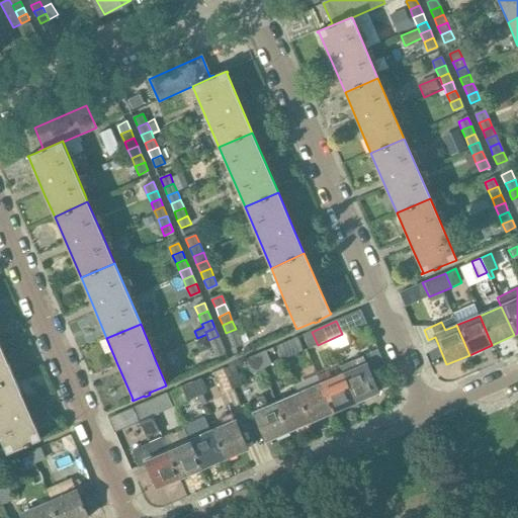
[(236,329),(226,333),(230,341),(239,337),(236,329)]
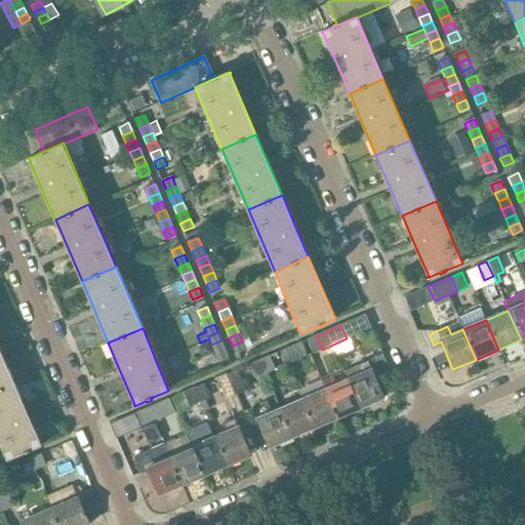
[(316,336),(307,340),(313,354),(322,350),(316,336)]
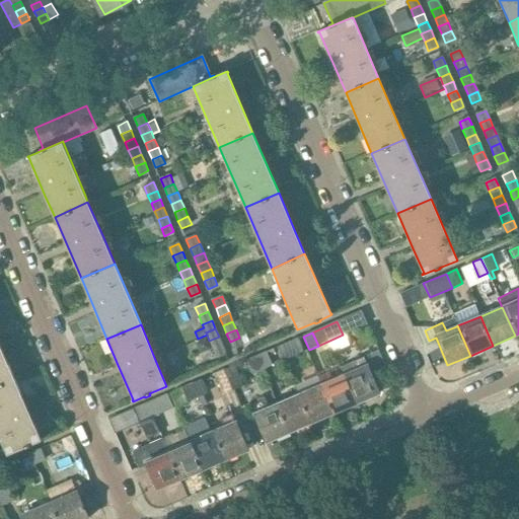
[(219,337),(209,341),(213,349),(222,345),(219,337)]
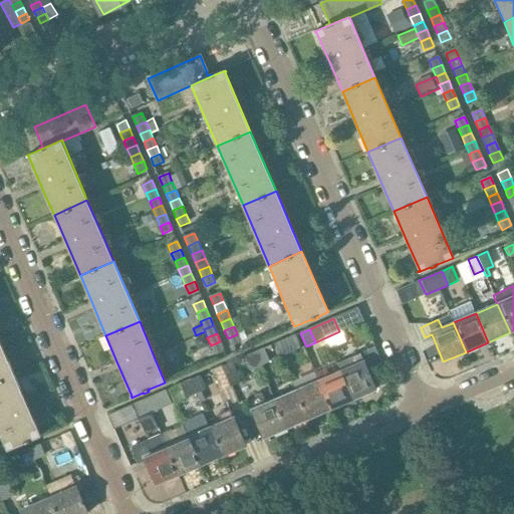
[(231,346),(241,342),(237,334),(228,338),(231,346)]
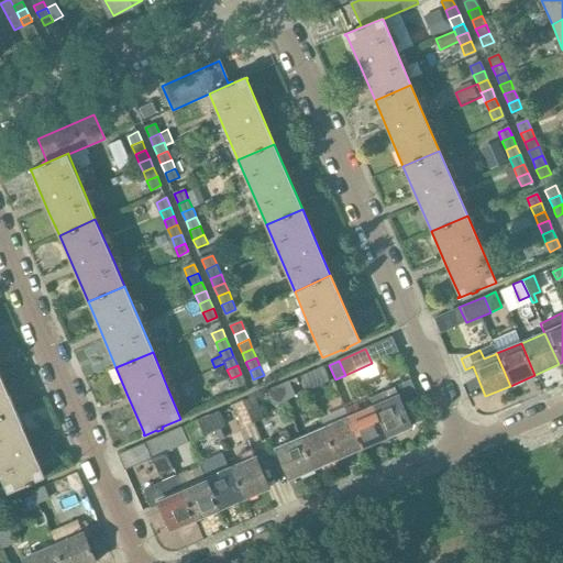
[(330,382),(323,367),(301,377),(308,392),(330,382)]
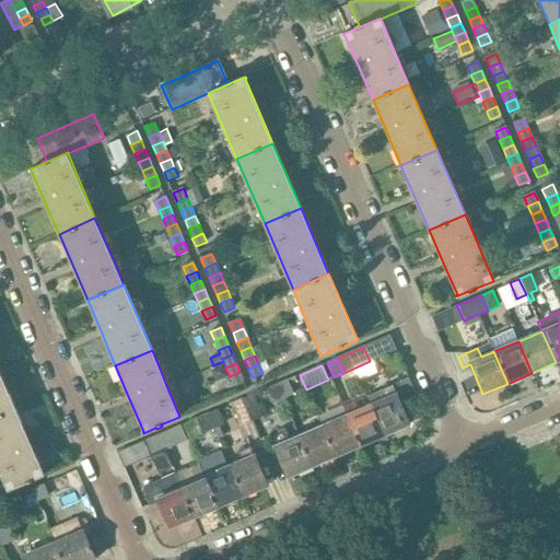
[(233,385),(243,381),(240,372),(230,376),(233,385)]
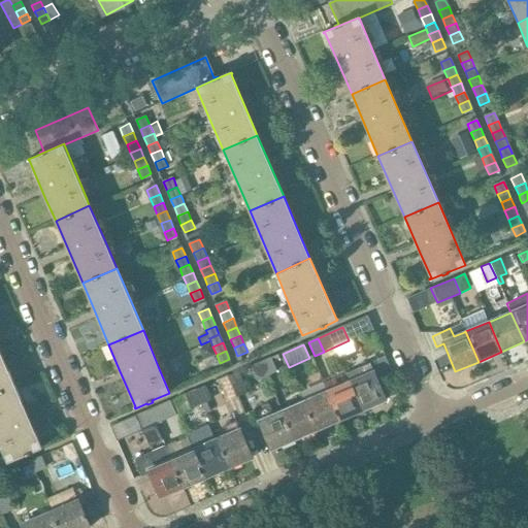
[(0,391),(14,386),(0,352),(0,391)]
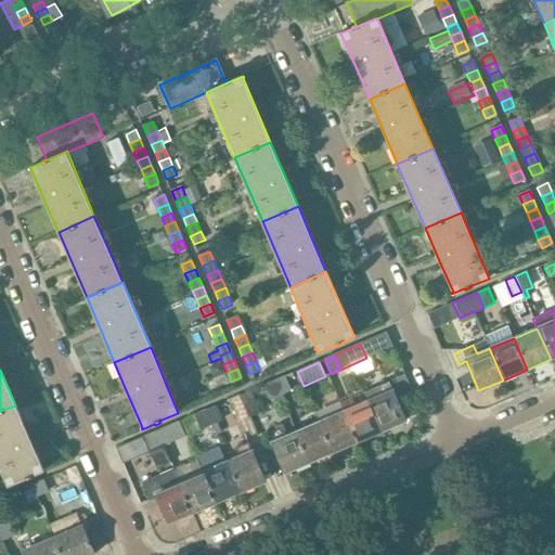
[(284,377),(274,382),(281,396),(291,391),(284,377)]
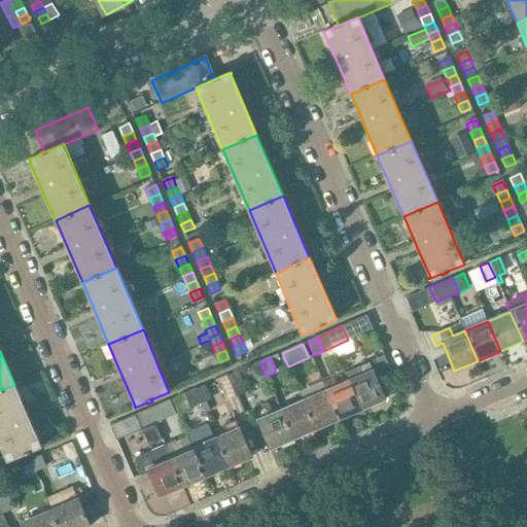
[(260,362),(251,366),(257,380),(267,376),(260,362)]
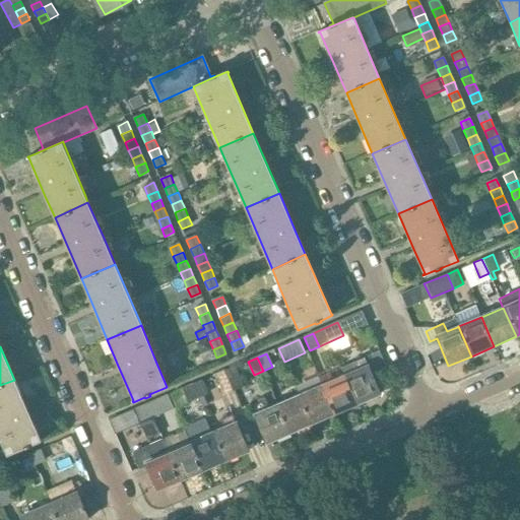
[(343,376),(356,405),(380,395),(363,358),(351,363),(355,371),(343,376)]
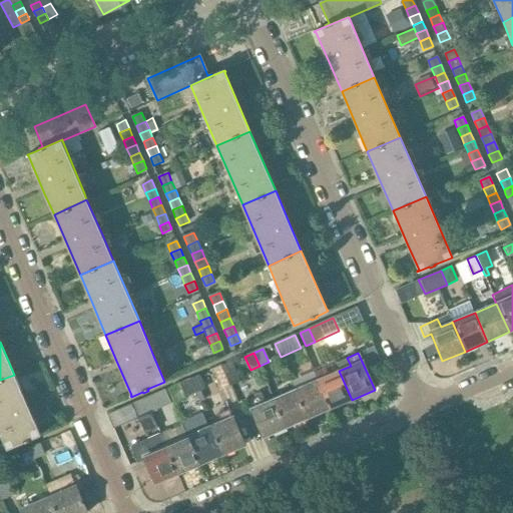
[(221,367),(220,367),(228,386),(236,382),(228,364),(221,367)]
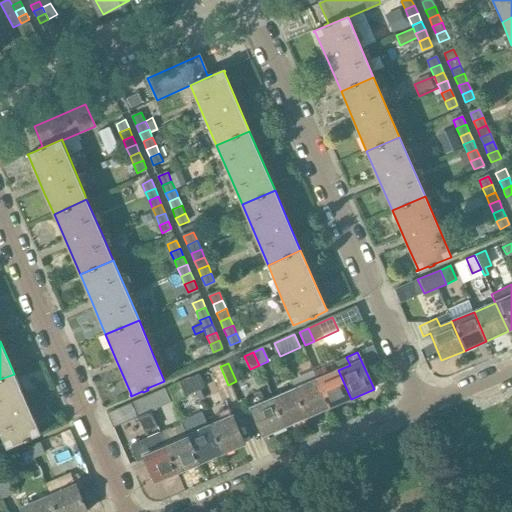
[(220,366),(211,370),(220,389),(228,385),(220,366)]
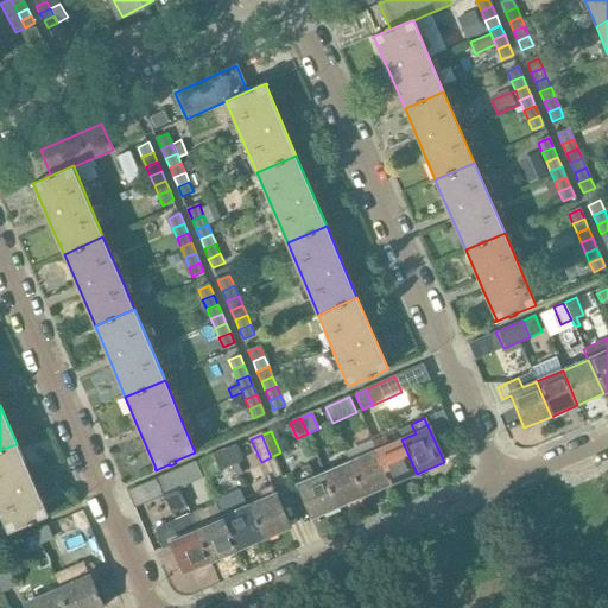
[(391,486),(417,474),(401,439),(377,451),(391,486)]
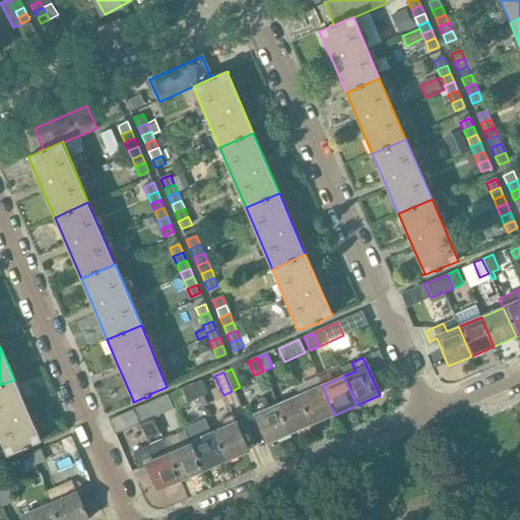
[(0,385),(0,439),(7,455),(25,448),(25,449),(30,447),(29,446),(42,441),(42,439),(40,440),(14,380),(0,385)]
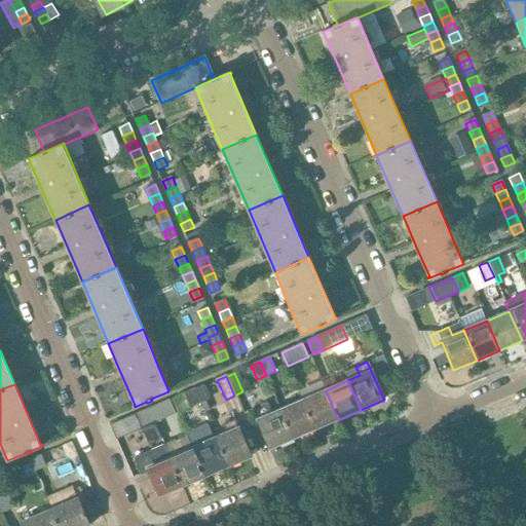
[(204,385),(195,389),(201,403),(211,399),(204,385)]
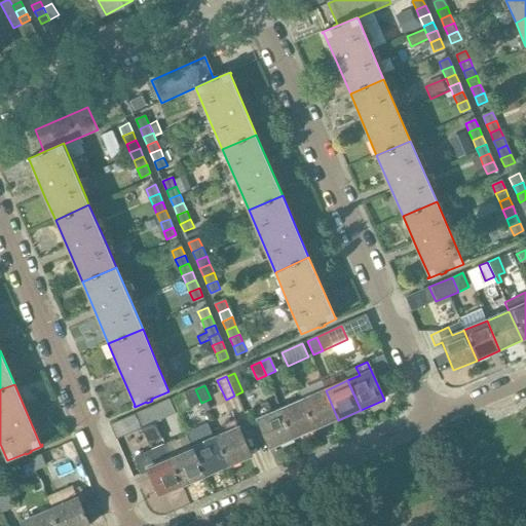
[(195,389),(185,393),(191,408),(201,403),(195,389)]
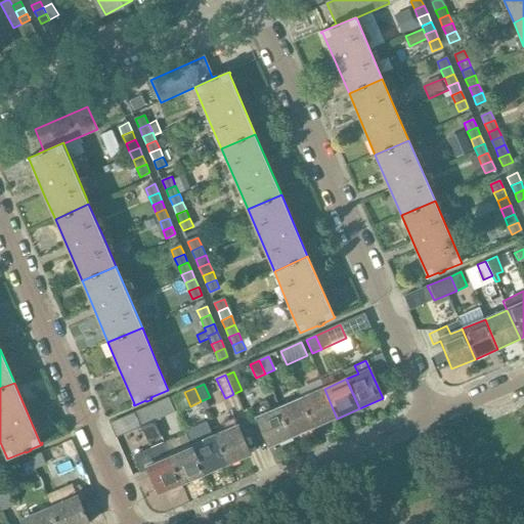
[(314,428),(337,419),(324,389),(302,398),(314,428)]
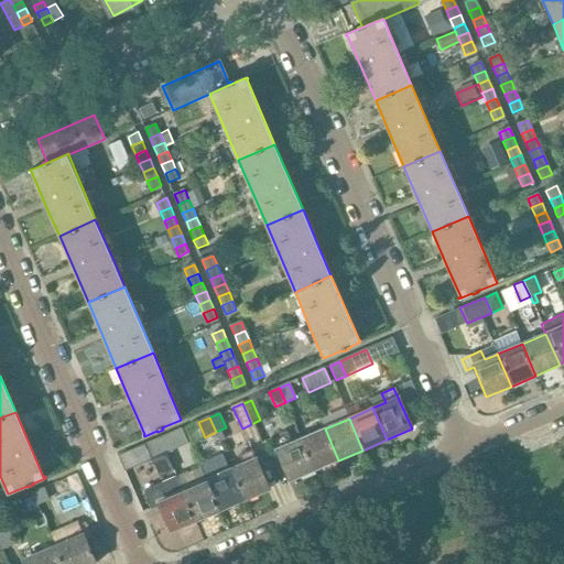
[(315,472),(338,461),(325,429),(301,440),(315,472)]
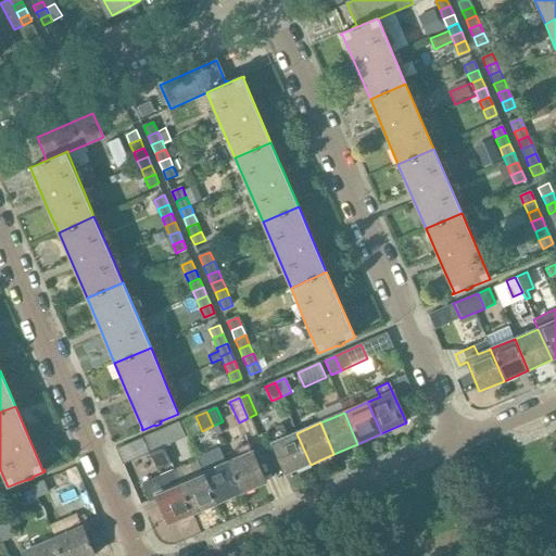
[(179,424),(167,428),(174,443),(186,438),(179,424)]
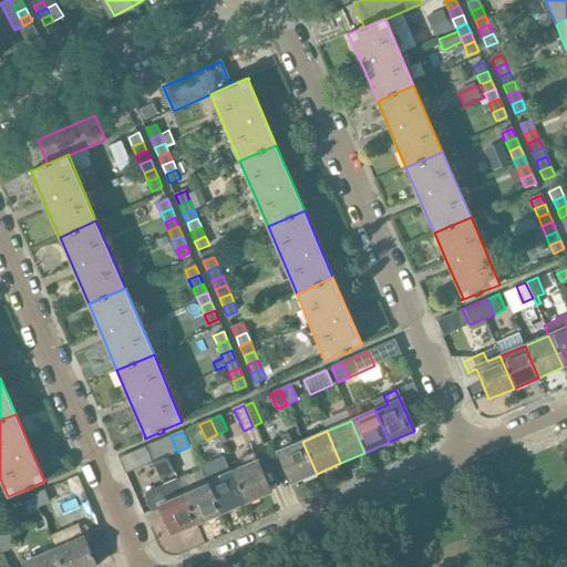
[(171,436),(146,447),(153,463),(177,452),(171,436)]
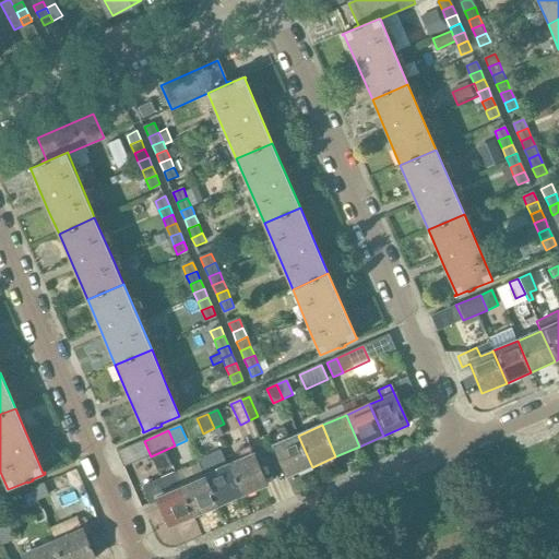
[(312,467),(298,436),(285,441),(282,432),(270,438),(287,477),(312,467)]
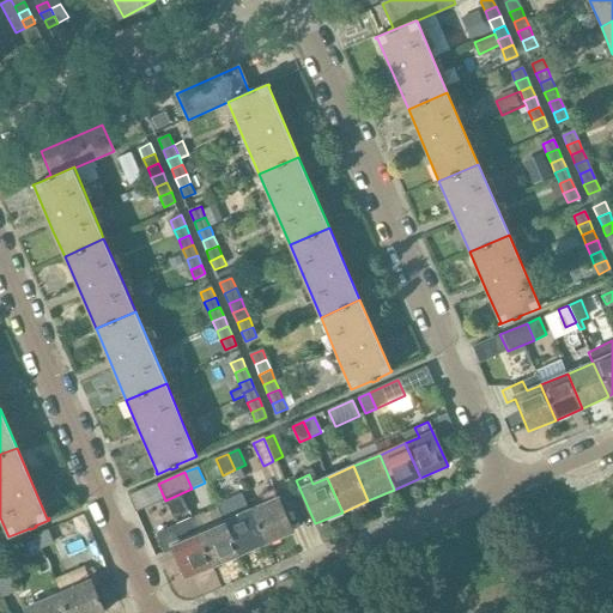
[(250,510),(266,545),(293,533),(274,489),(260,495),(265,504),(250,510)]
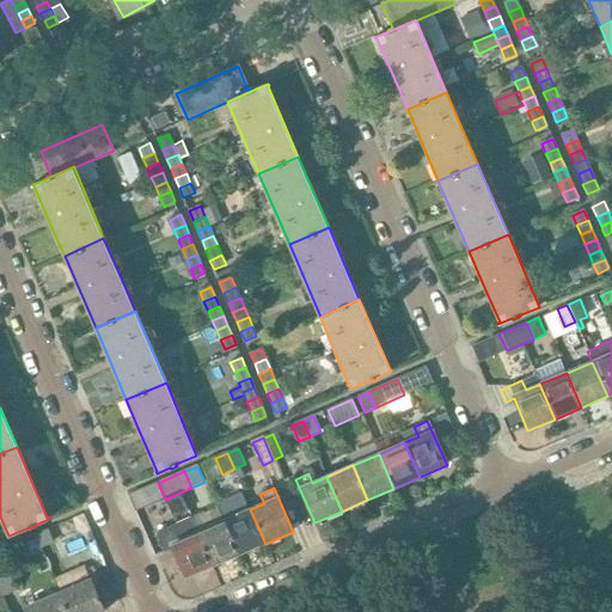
[(243,493),(216,505),(224,521),(239,556),(265,544),(250,509),(243,493)]
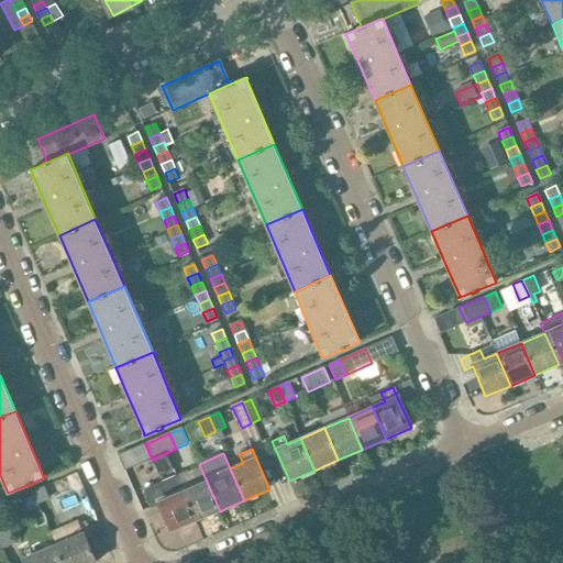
[(196,521),(181,489),(175,475),(143,489),(152,510),(159,506),(170,532),(196,521)]
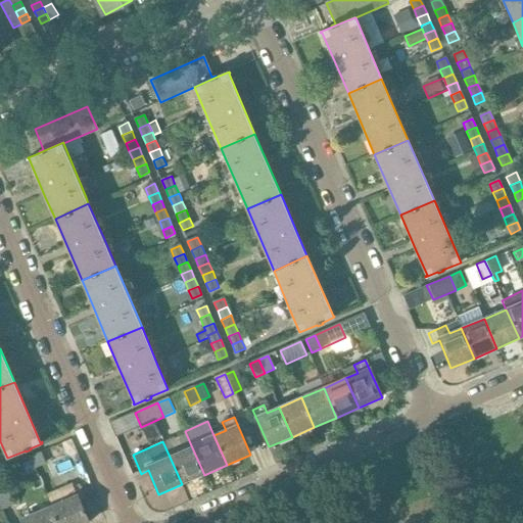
[(64,443),(47,450),(50,459),(67,452),(64,443)]
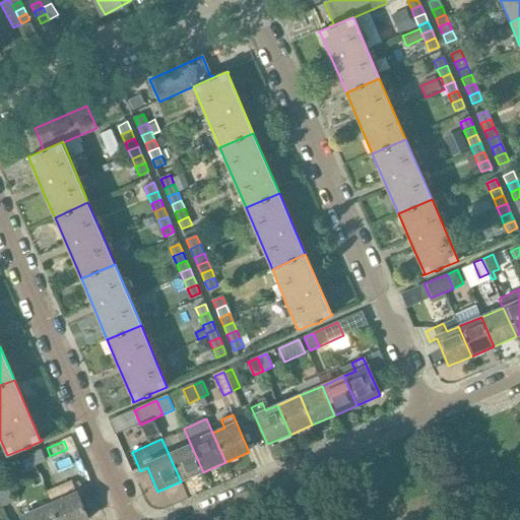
[(190,443),(168,452),(181,481),(203,472),(190,443)]
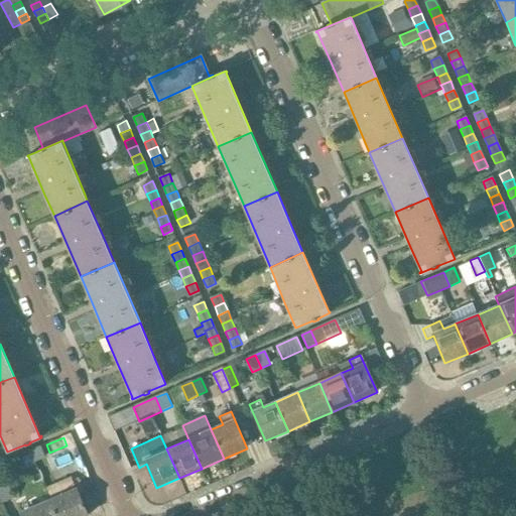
[(28,452),(33,462),(44,457),(40,446),(28,452)]
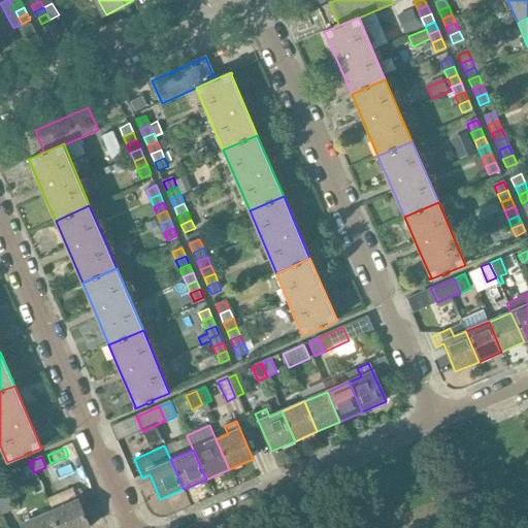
[(46,468),(36,472),(39,479),(41,477),(45,486),(52,484),(46,468)]
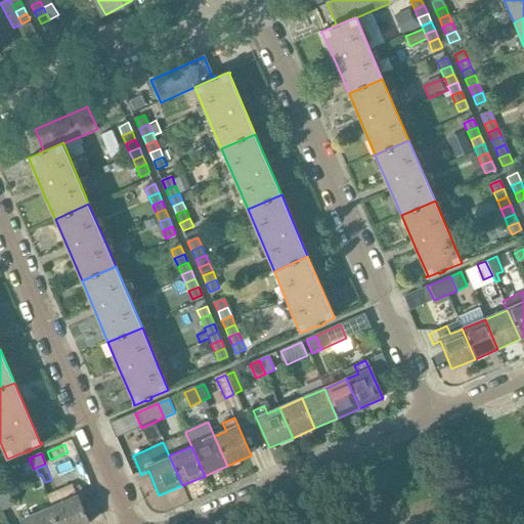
[(0,507),(1,511),(13,506),(0,474),(0,507)]
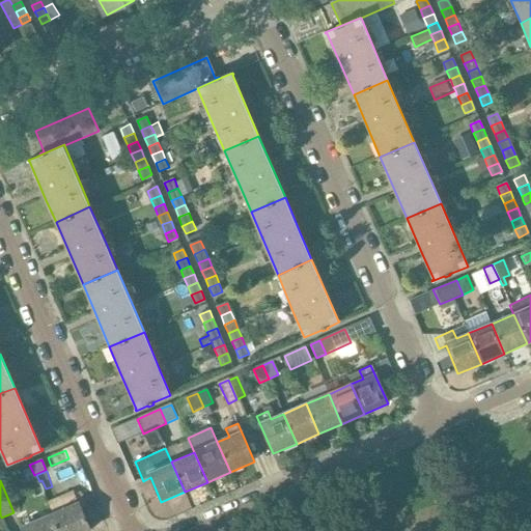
[(51,515),(58,530),(89,530),(91,530),(79,503),(51,515)]
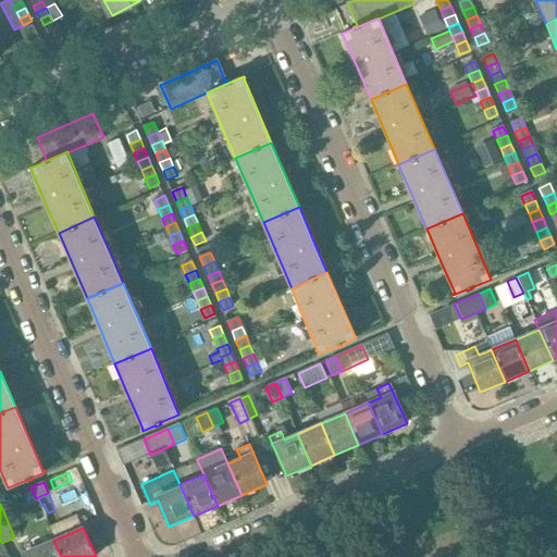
[(61,556),(53,541),(24,553),(26,556),(61,556)]
